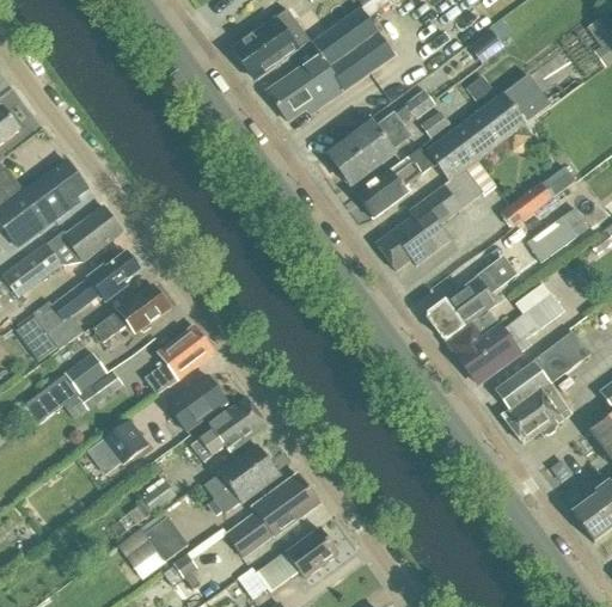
[(312,111),(343,90),(395,53),(368,16),(389,0),(391,2),(395,0),(371,0),(312,43),(318,53),(267,90),(288,121),(308,106),(312,111)]
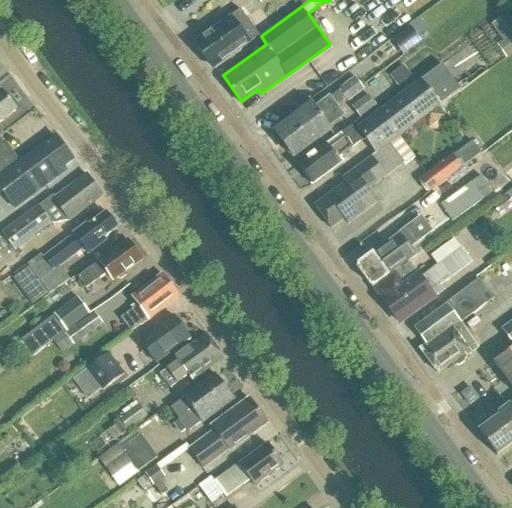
[(214,26),(196,39),(199,42),(196,43),(203,52),(205,51),(207,54),(205,56),(212,65),(214,63),(215,65),(250,40),(246,35),(251,32),(245,24),(250,21),(245,14),(245,13),(240,7),(223,19),(220,19),(215,23),(214,26)]
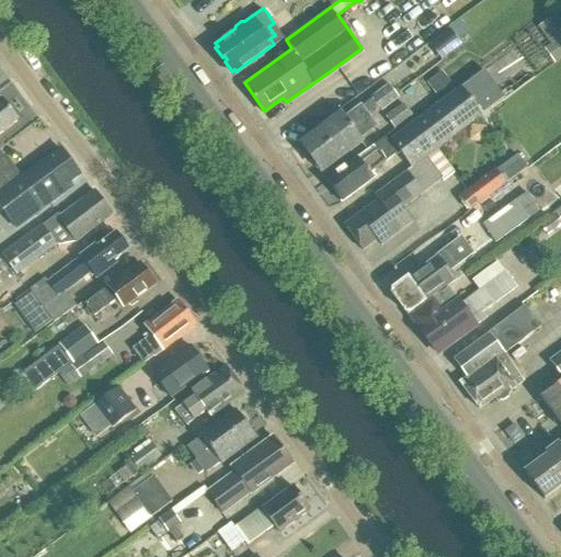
[(560,54),(560,19),(556,11),(537,24),(550,42),(544,46),(554,59),(560,54)]
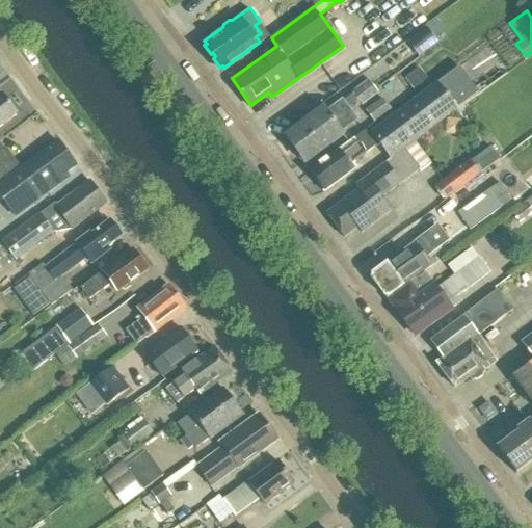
[(427,24),(435,35),(445,28),(436,16),(426,23),(427,24)]
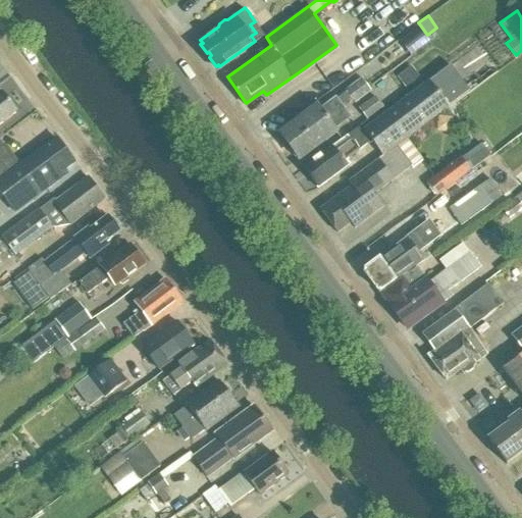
[(427,35),(419,23),(408,33),(420,48),(431,40),(427,35)]
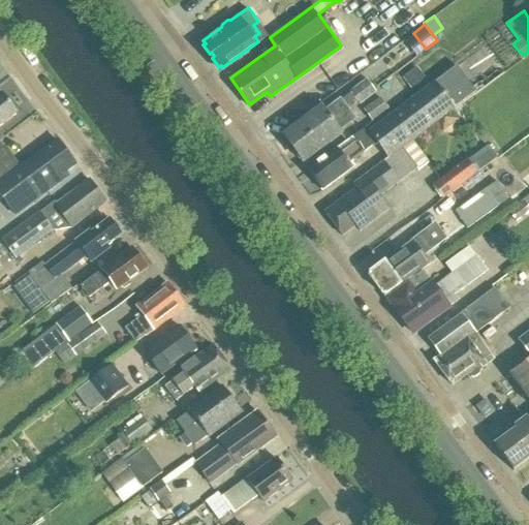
[(455,105),(476,90),(457,64),(436,80),(433,80),(368,128),(389,155),(412,140),(456,106),(455,105)]
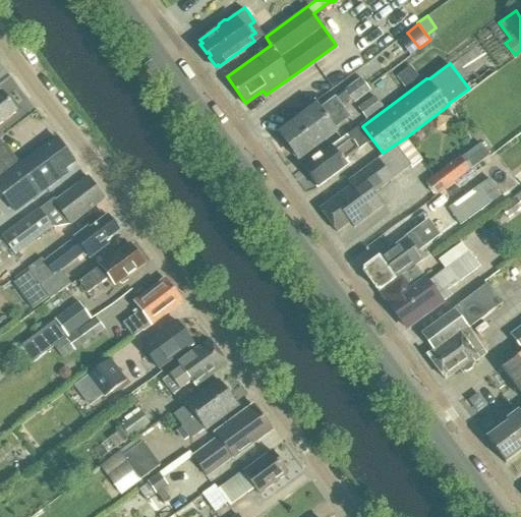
[(397,73),(406,85),(419,75),(410,63),(397,73)]
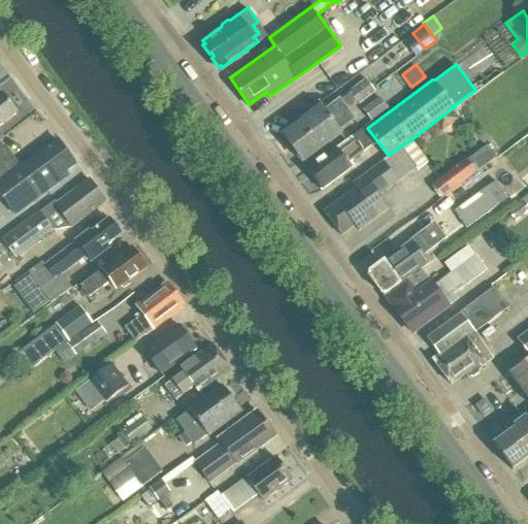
[(292,149),(354,102),(358,99),(359,101),(375,90),(366,77),(350,90),(351,91),(341,98),(340,96),(324,108),(322,106),(284,134),(286,137),(284,138),(292,149)]
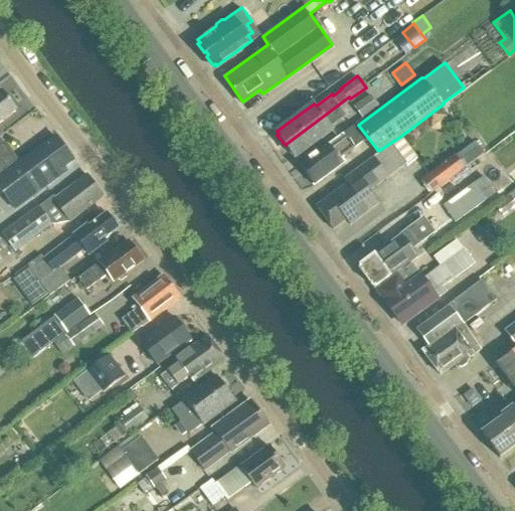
[(0,120),(17,108),(3,89),(0,91),(0,120)]
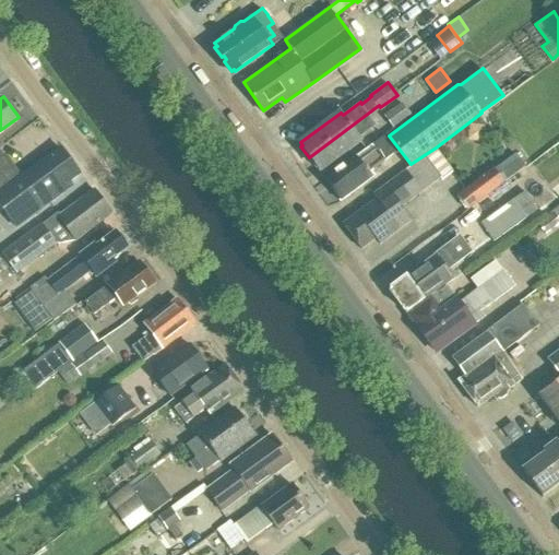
[(392,126),(411,114),(402,101),(383,114),(392,126)]
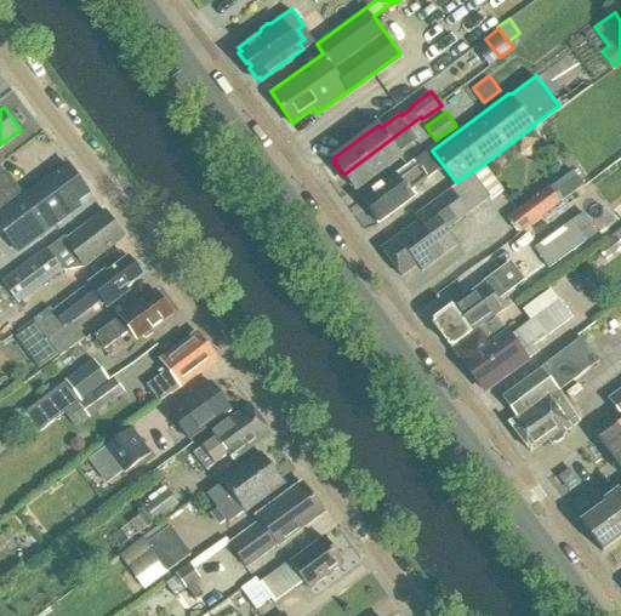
[(423,131),(416,120),(343,175),(352,187),(354,186),(355,188),(400,155),(398,150),(417,136),(423,131)]
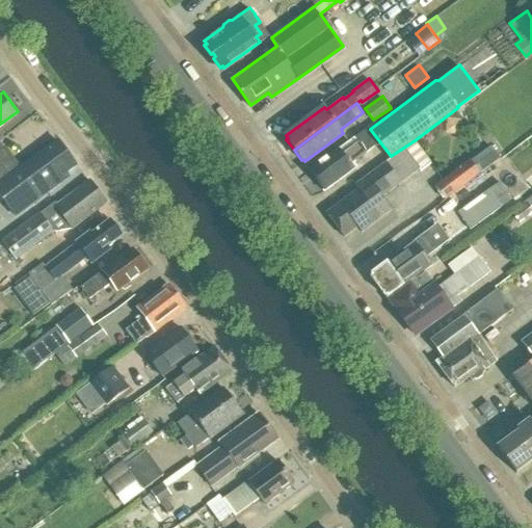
[(460,134),(461,119),(447,116),(445,132),(460,134)]
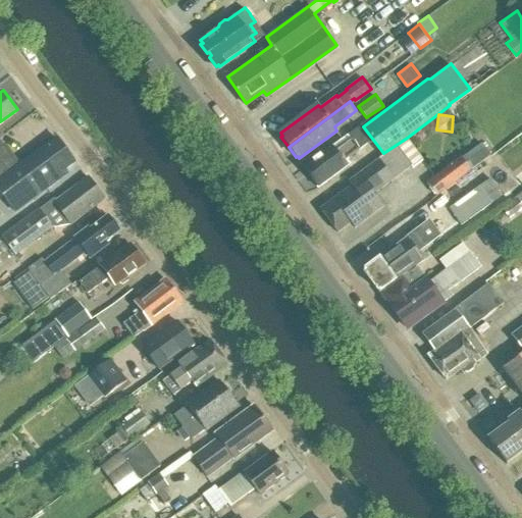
[(348,134),(351,137),(336,148),(333,143),(304,165),(319,186),(350,162),(347,158),(370,140),(359,125),(348,134)]
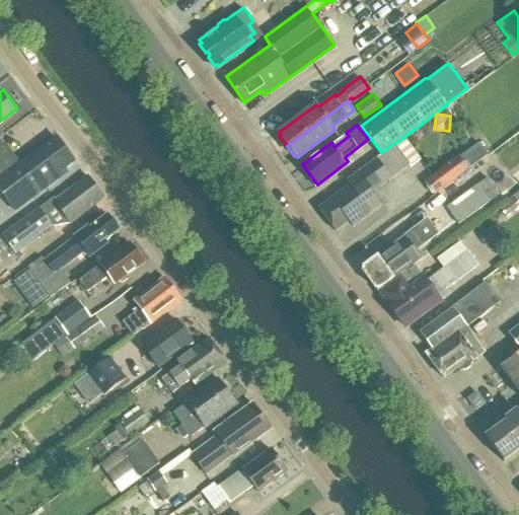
[(58,170),(74,158),(57,135),(19,162),(1,138),(0,139),(0,176),(0,187),(15,208),(61,173),(58,170)]
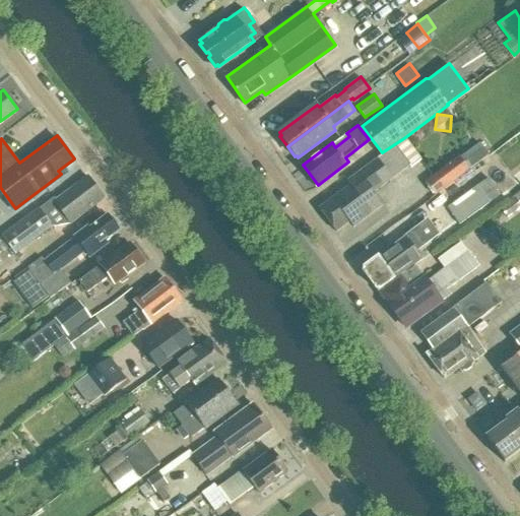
[(420,156),(405,137),(382,152),(347,179),(350,182),(318,206),(335,230),(348,219),(352,224),(383,201),(375,190),(393,177),(393,176),(420,156)]
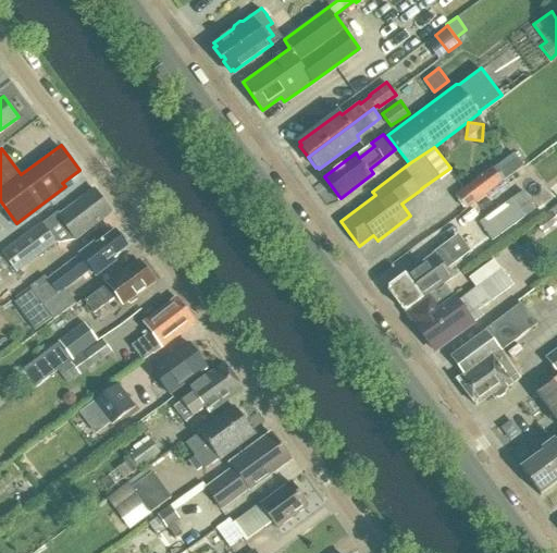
[(523,164),(514,150),(492,166),(455,192),(466,206),(503,181),(502,180),(523,164)]
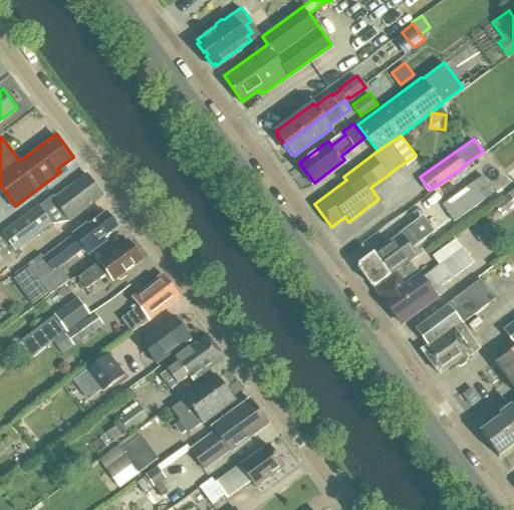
[(477,165),(467,172),(473,180),(442,203),(454,220),(495,191),(483,174),(477,165)]
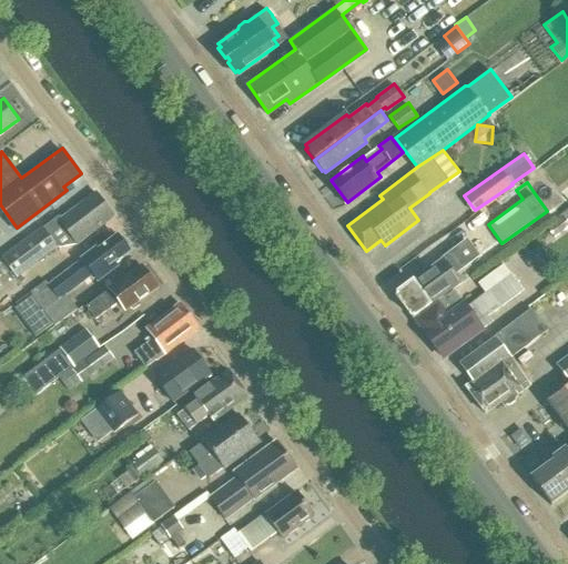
[(60,218),(78,241),(114,214),(97,190),(60,218)]
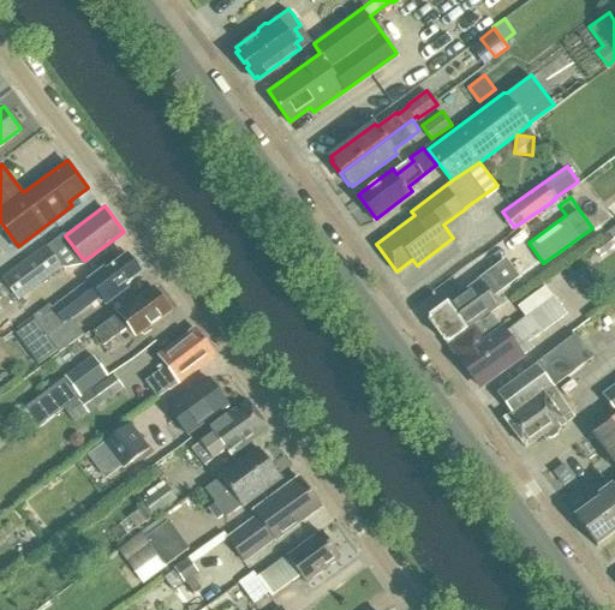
[(614,245),(614,240),(613,238),(609,232),(591,244),(599,256),(614,245)]
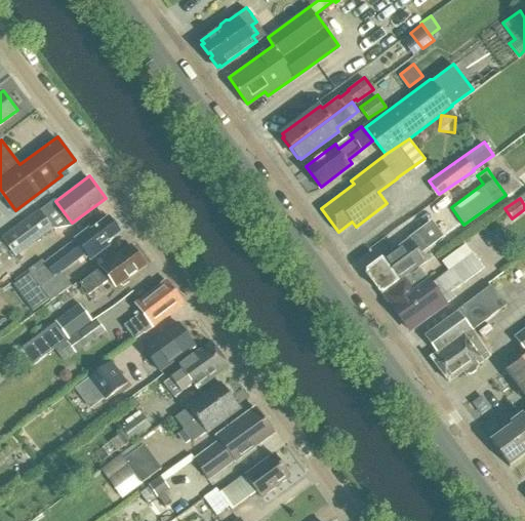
[(15,254),(52,227),(38,207),(1,235),(15,254)]
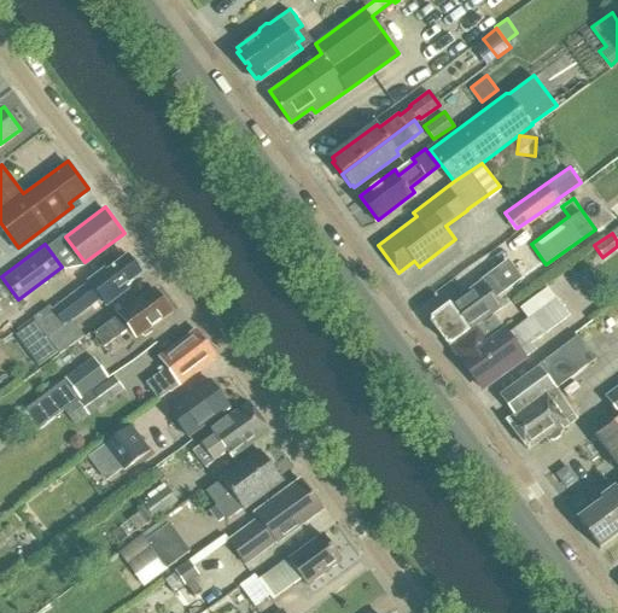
[(106,267),(53,305),(51,303),(34,315),(60,351),(86,333),(73,316),(100,296),(106,303),(128,286),(126,282),(141,270),(140,268),(141,267),(133,255),(130,256),(129,254),(108,269),(106,267)]
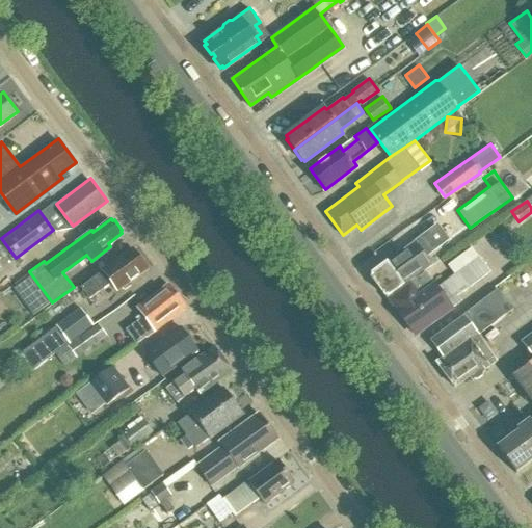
[(388,295),(430,262),(424,254),(448,236),(439,223),(371,274),(373,276),(388,295)]
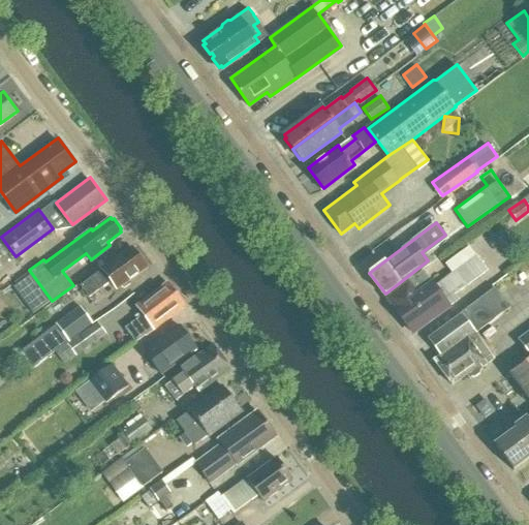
[(131,246),(81,283),(89,296),(110,280),(116,288),(119,286),(123,286),(128,282),(129,278),(146,267),(141,259),(142,254),(137,249),(132,247),(131,246)]
